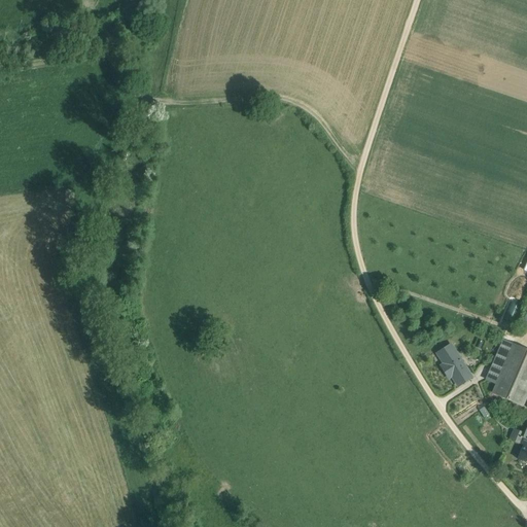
[(513,322),(520,305),(510,300),(502,317),(513,322)]
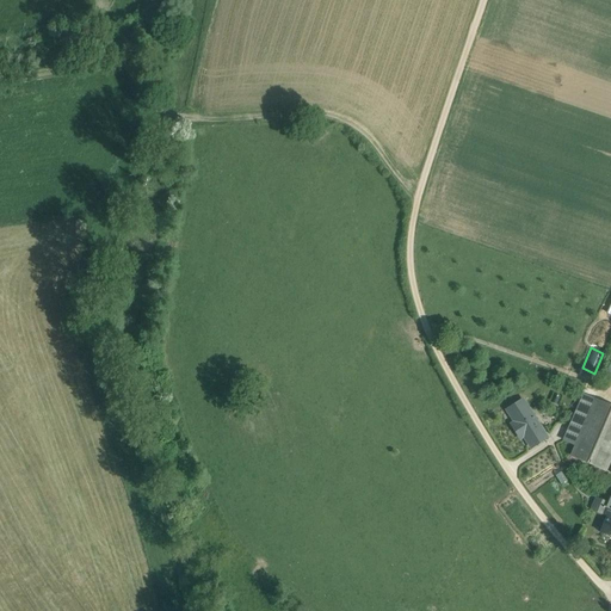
[(549,438),(523,399),(504,409),(512,421),(508,424),(519,440),(523,438),(530,450),(549,438)]
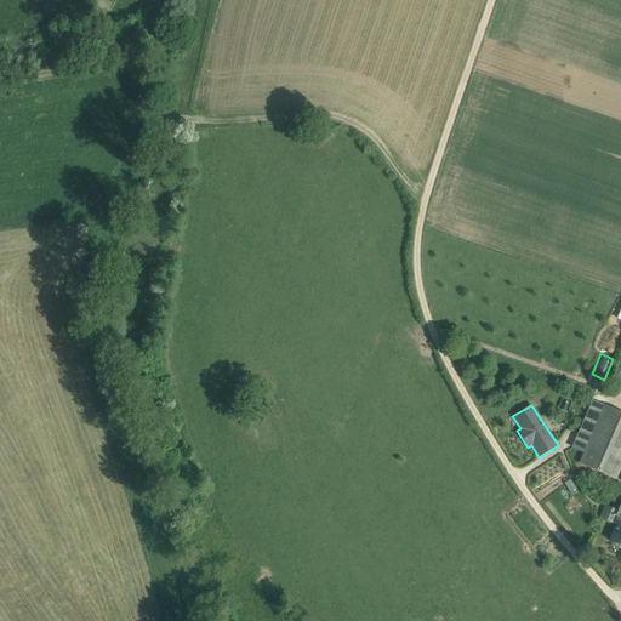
[(620,414),(605,406),(581,463),(615,478),(620,463),(620,414)]
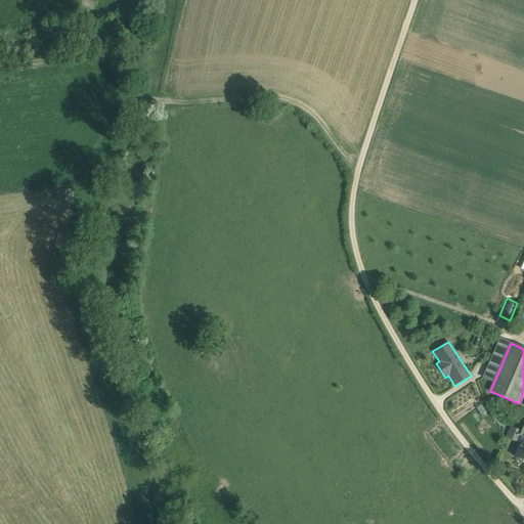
[(523,421),(520,431),(511,427),(507,437),(521,443),(523,438),(523,437),(523,421)]
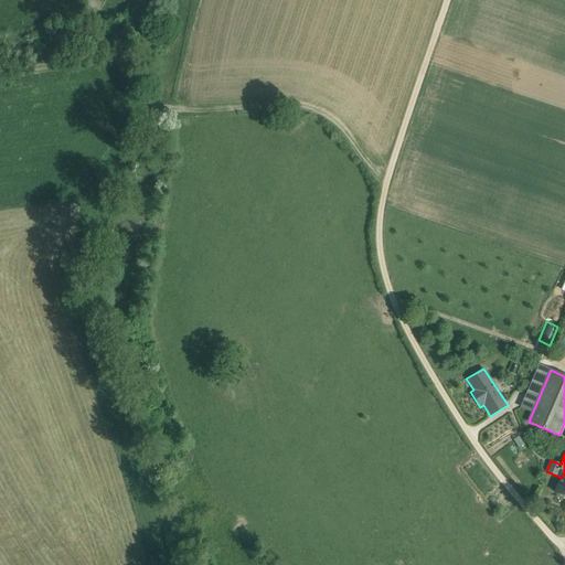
[(564,471),(564,472),(562,478),(555,492),(564,497),(564,471)]
